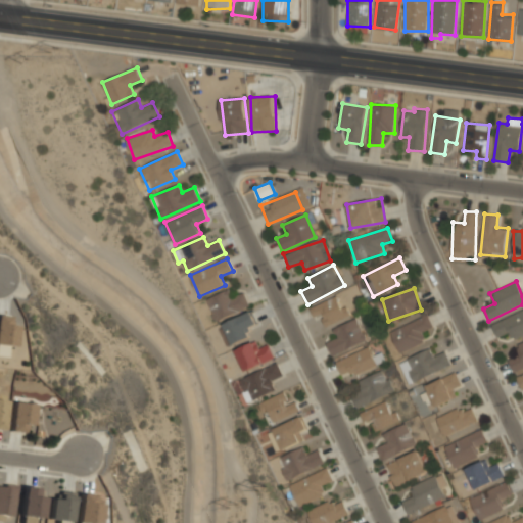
[(206,298),(216,321),(250,307),(244,292),(232,297),(229,289),(206,298)]
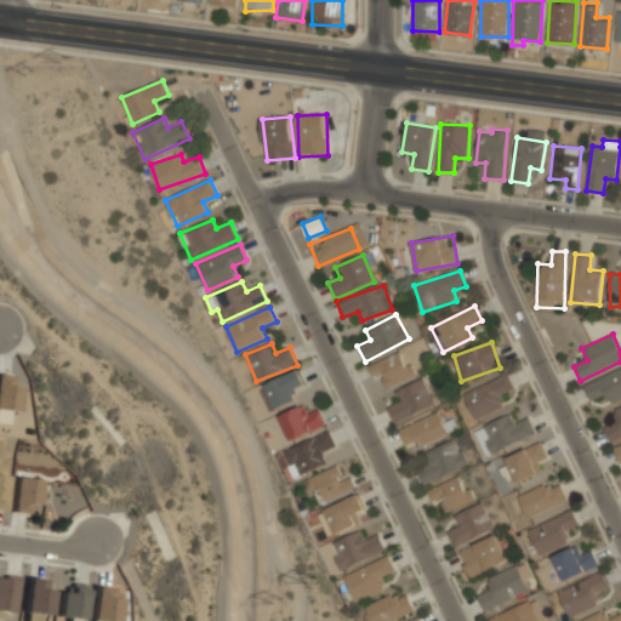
[(368,364),(372,377),(382,374),(387,386),(416,375),(406,349),(368,364)]
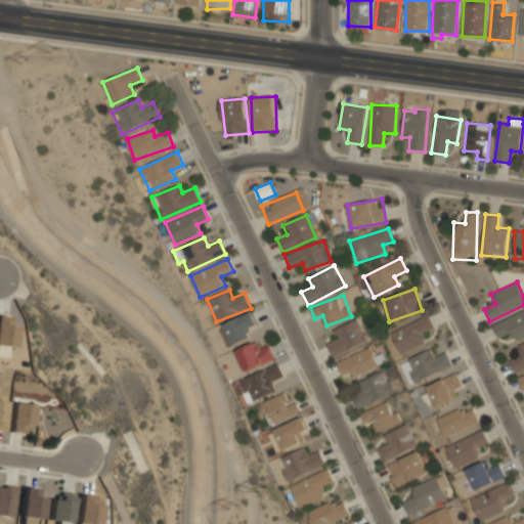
[(508,333),(512,342),(523,336),(523,310),(492,325),(497,337),(508,333)]
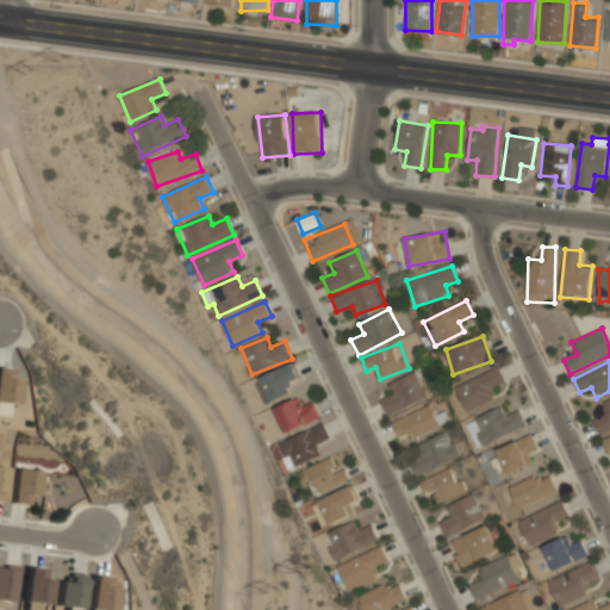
[(287,384),(302,378),(294,362),(261,378),(272,403),(292,393),(287,384)]
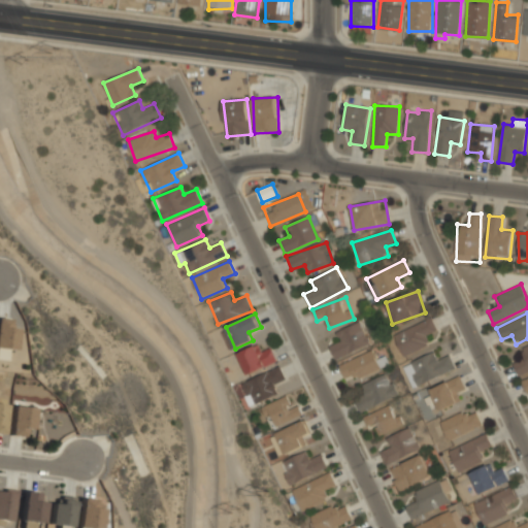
[(7,327),(8,319),(0,318),(0,348),(13,349),(14,328),(7,327)]
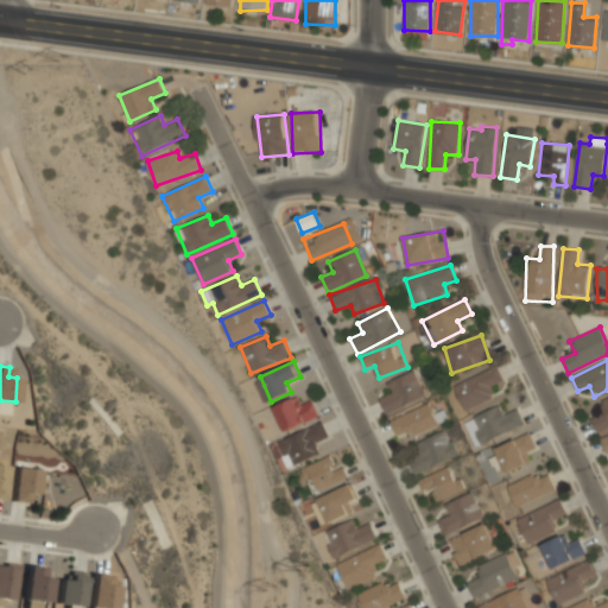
[(491,385),(502,380),(496,366),(454,385),(464,409),(495,396),(491,385)]
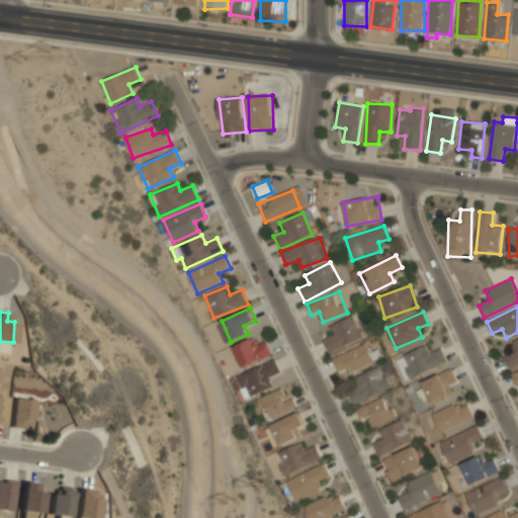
[(323,340),(329,352),(362,336),(352,316),(328,327),(333,336),(323,340)]
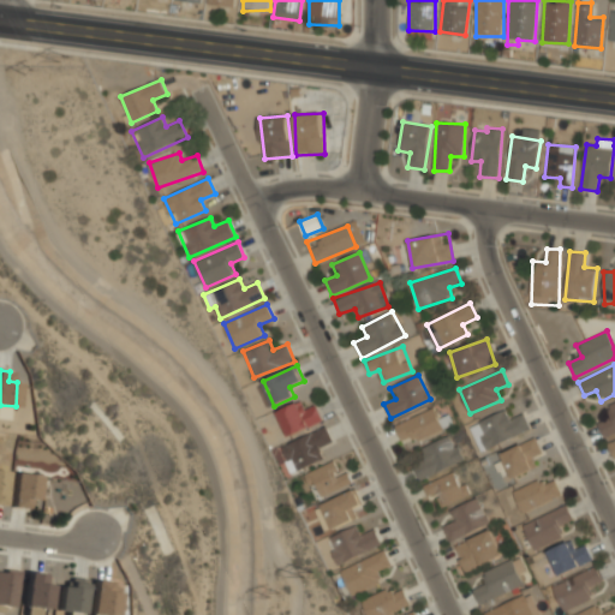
[(305,408),(302,400),(278,411),(288,436),(322,421),(316,405),(305,408)]
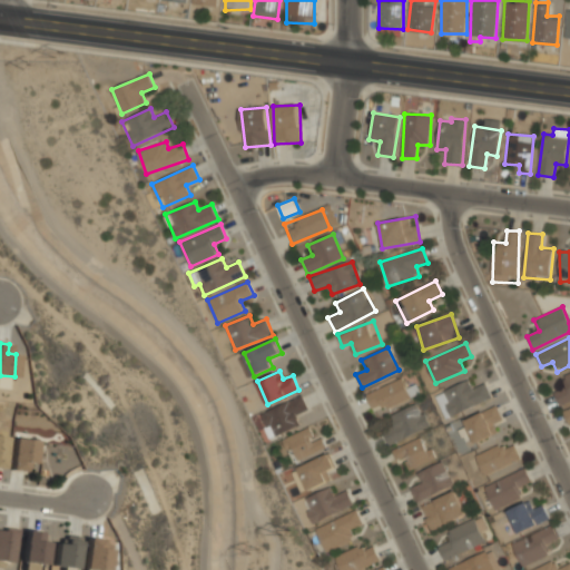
[(566,387),(553,392),(560,406),(569,402),(569,372),(561,376),(566,387)]
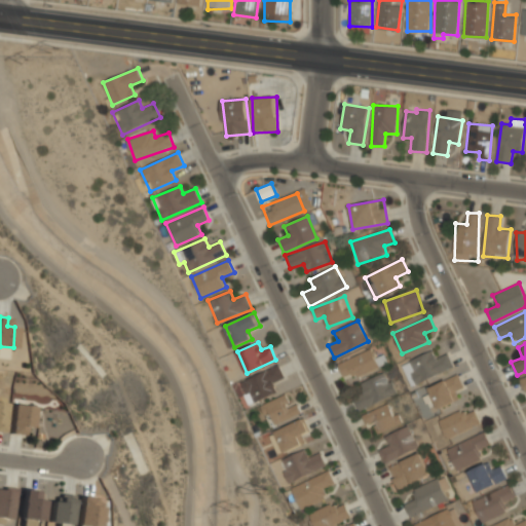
[(337,364),(345,381),(384,365),(376,346),(337,364)]
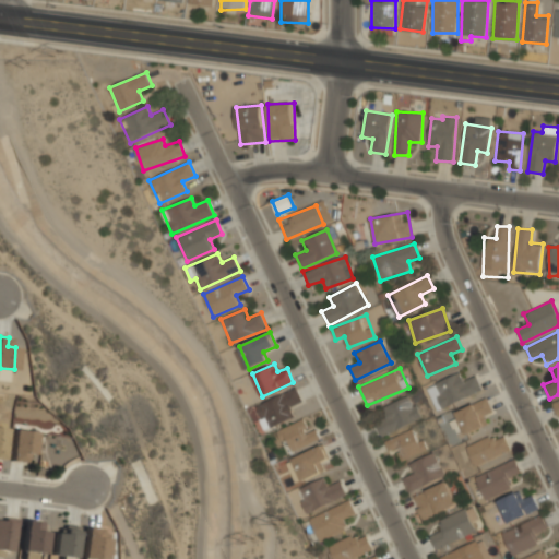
[(464,381),(460,371),(431,385),(442,407),(480,388),(475,376),(464,381)]
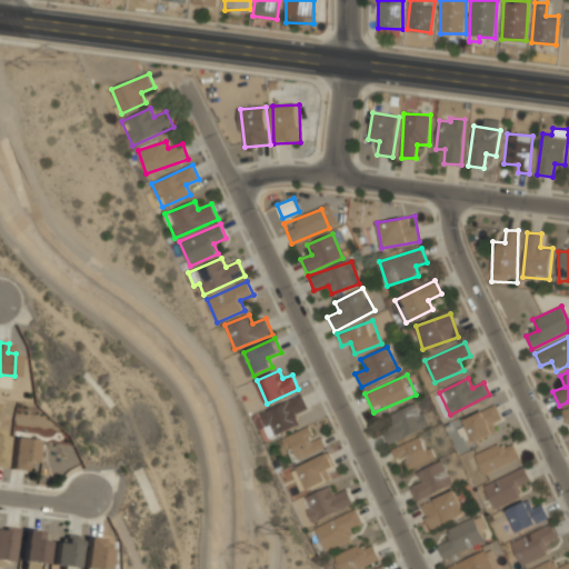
[(308,408),(301,395),(259,412),(270,437),(300,423),(296,413),(308,408)]
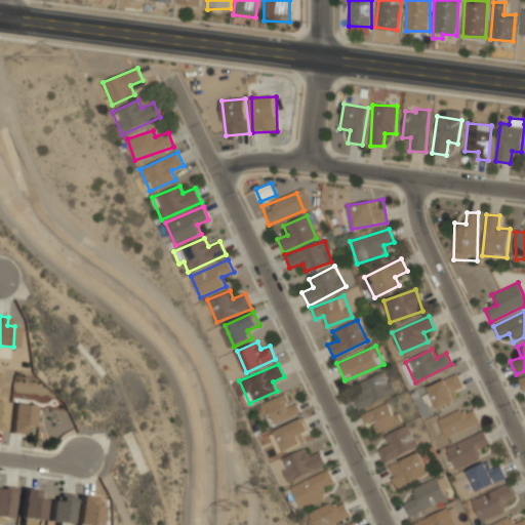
[(387,371),(358,384),(363,394),(354,398),(359,409),(396,393),(387,371)]
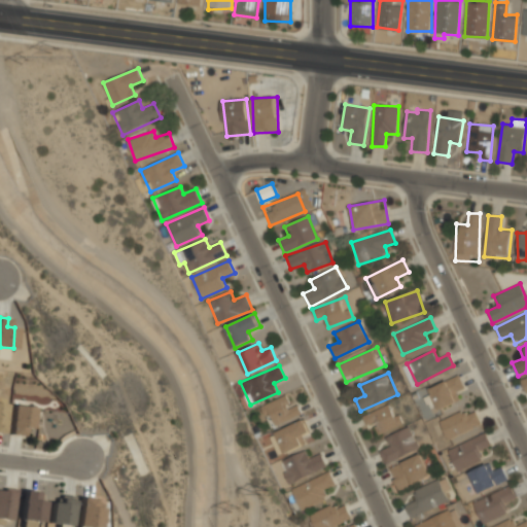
[(455,393),(464,387),(456,374),(428,391),(441,411),(459,399),(455,393)]
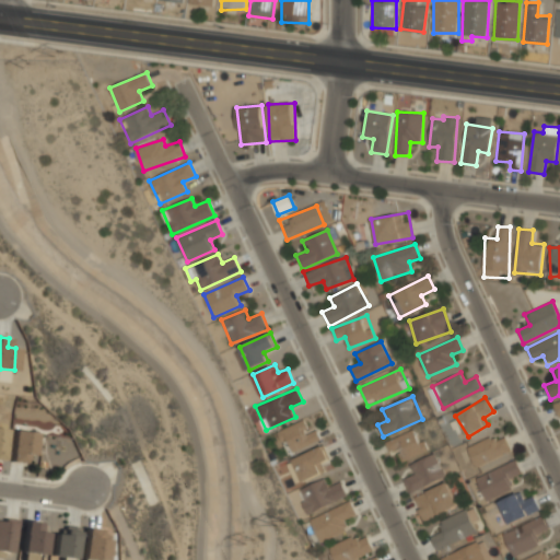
[(278,432),(282,441),(287,439),(293,453),(321,440),(316,430),(310,432),(303,419),(278,432)]
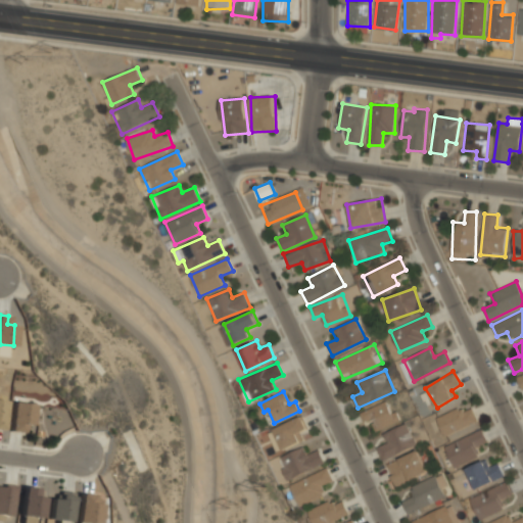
[(34,396),(11,394),(9,431),(24,432),(25,424),(33,425),(34,396)]
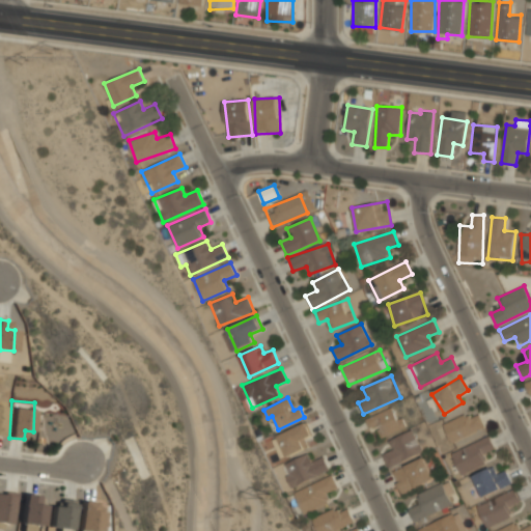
[(365,418),(369,428),(379,424),(384,437),(406,427),(396,406),(365,418)]
